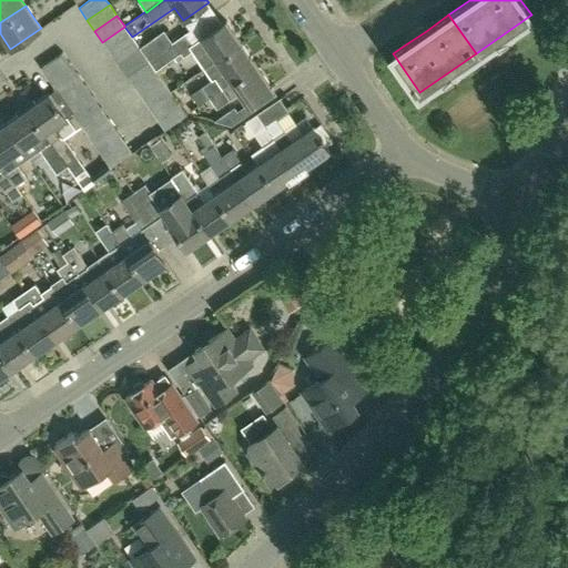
[(173,42),(148,60),(155,70),(181,52),(184,56),(193,50),(205,68),(242,43),(226,21),(192,44),(184,33),(173,41),(173,42)]
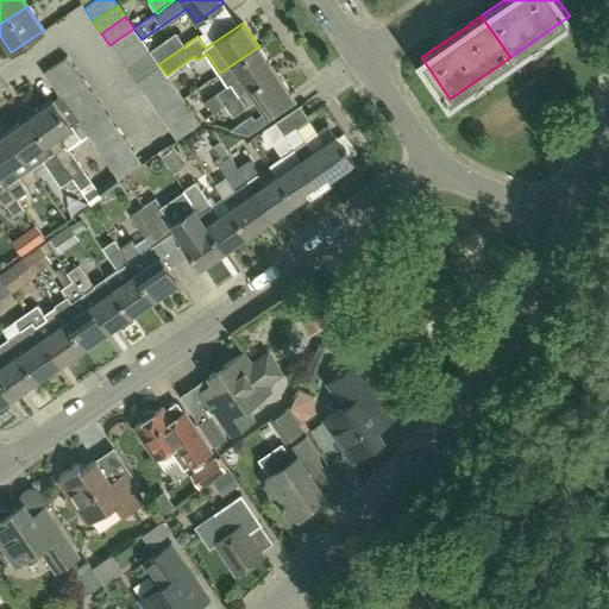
[(142,41),(142,39),(133,29),(110,45),(118,57),(142,41)]
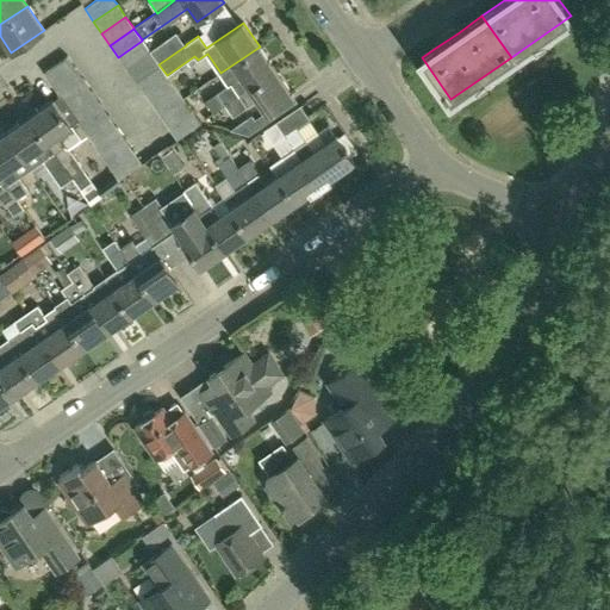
[(159,64),(186,45),(186,44),(176,31),(149,50),(150,53),(159,64)]
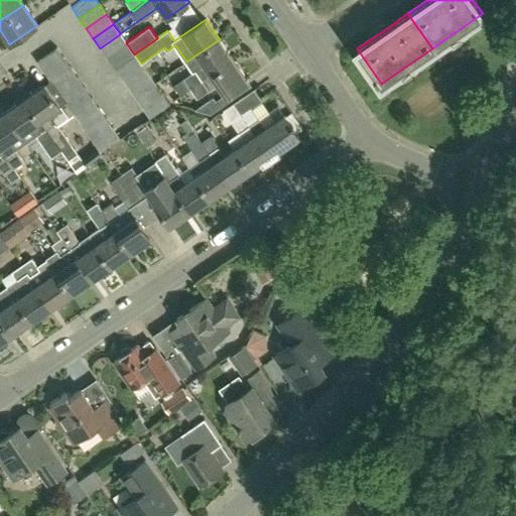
[(107,58),(127,44),(126,42),(120,34),(100,48),(107,58)]
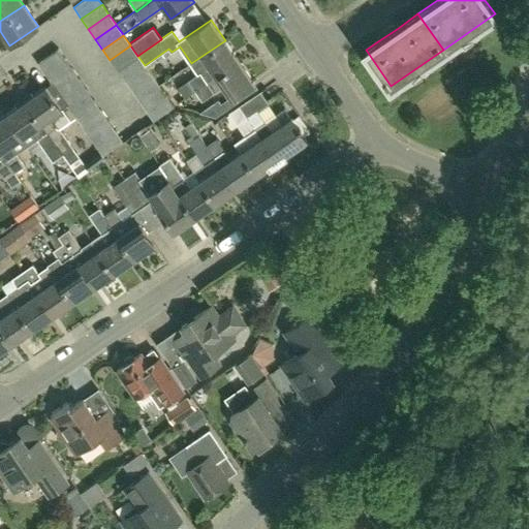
[(185,97),(195,91),(239,61),(225,40),(191,63),(198,73),(179,87),(185,97)]
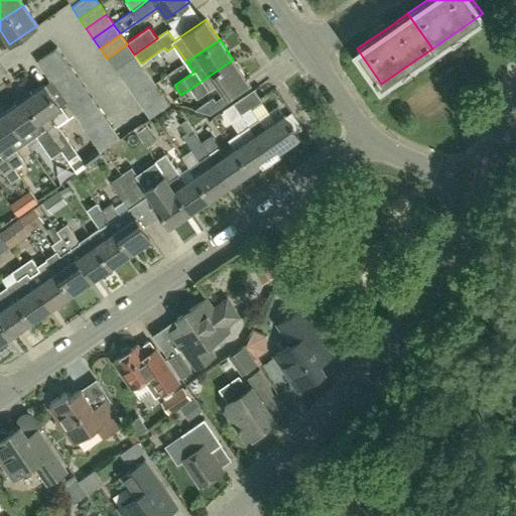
[(114,69),(134,54),(127,44),(107,58),(114,69)]
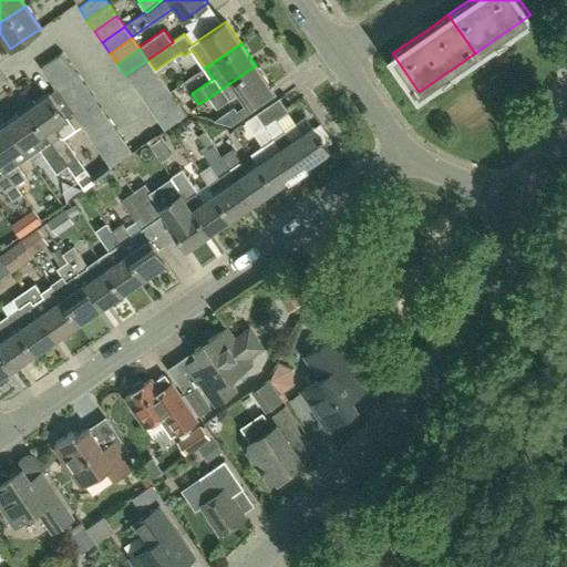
[(69,63),(61,52),(40,68),(48,79),(69,63)]
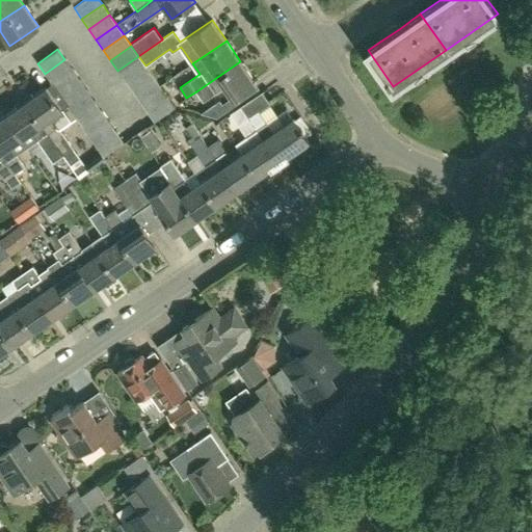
[(125,81),(145,67),(145,65),(138,56),(117,71),(125,81)]
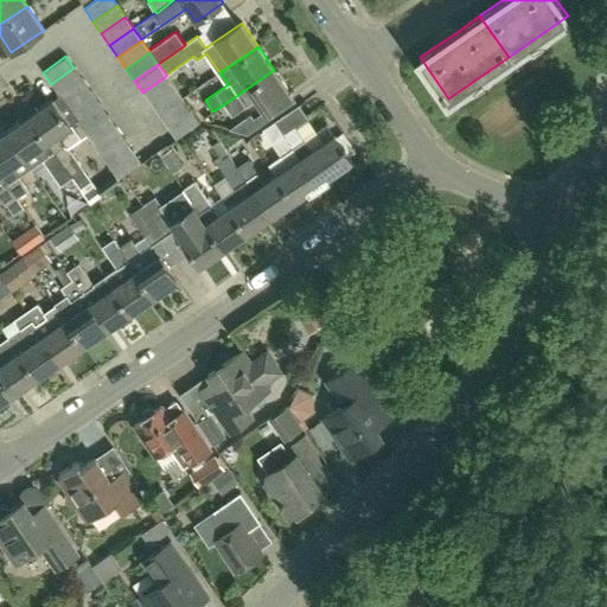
[(82,80),(74,68),(51,84),(59,96),(82,80)]
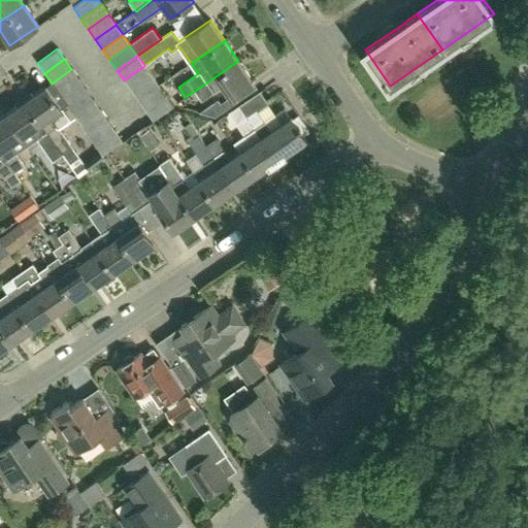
[(230,97),(253,81),(238,61),(195,91),(202,101),(223,87),(230,97)]
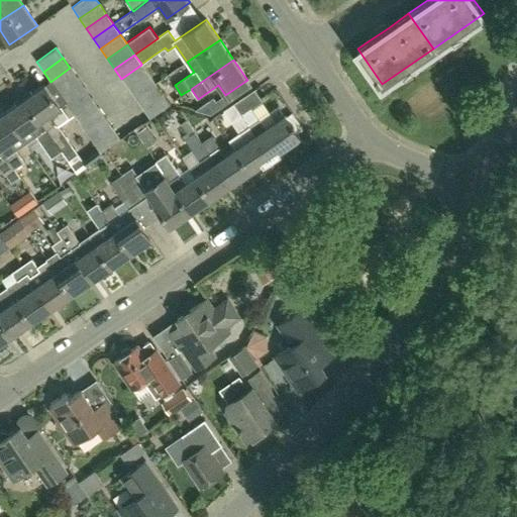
[(128,89),(148,75),(141,65),(121,79),(128,89)]
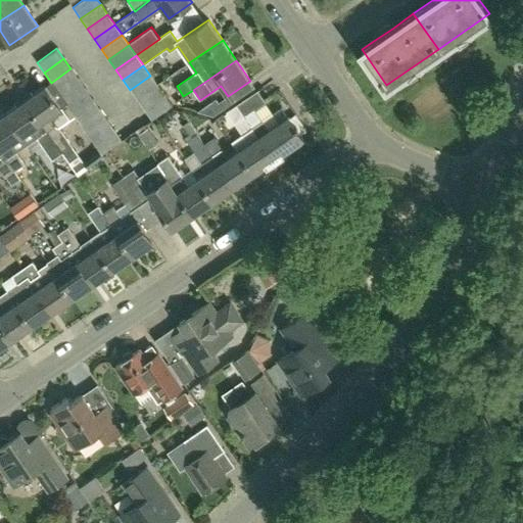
[(78,80),(70,68),(51,83),(58,93),(78,80)]
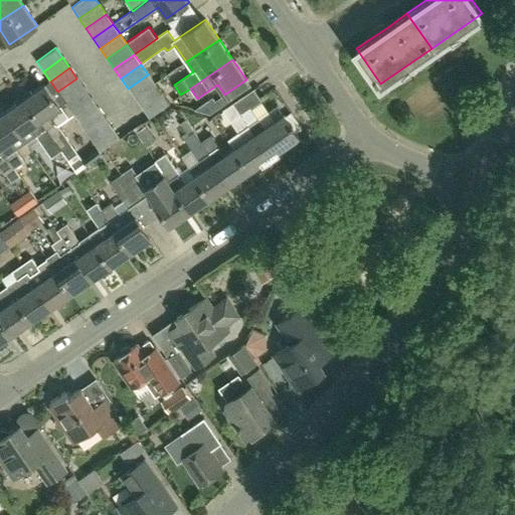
[(135,99),(155,84),(148,74),(128,89),(135,99)]
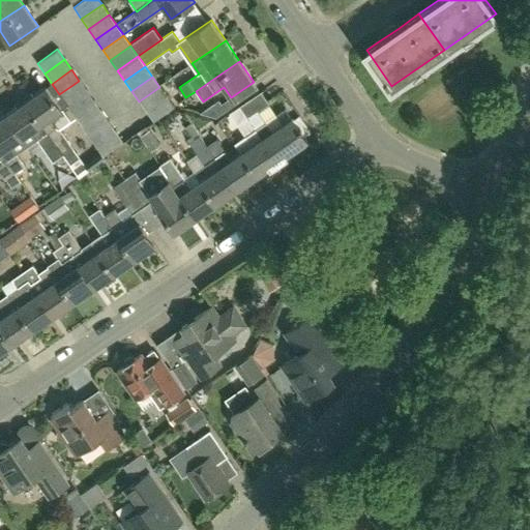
[(86,91),(79,81),(59,94),(66,105),(86,91)]
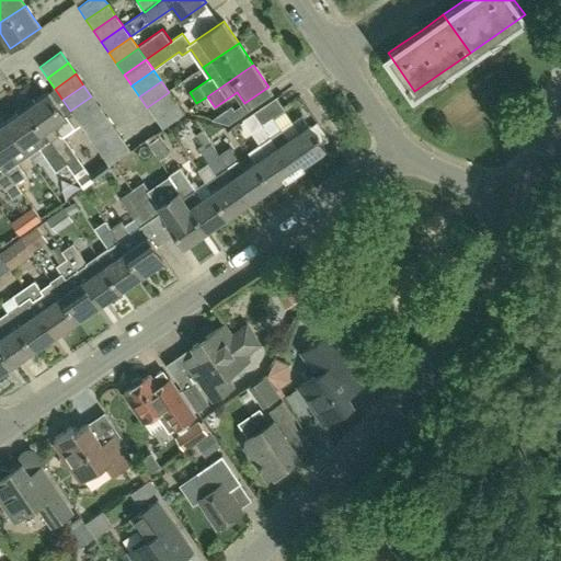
[(67,115),(65,116),(47,92),(25,107),(66,164),(67,163),(70,167),(80,160),(63,135),(75,127),(67,115)]
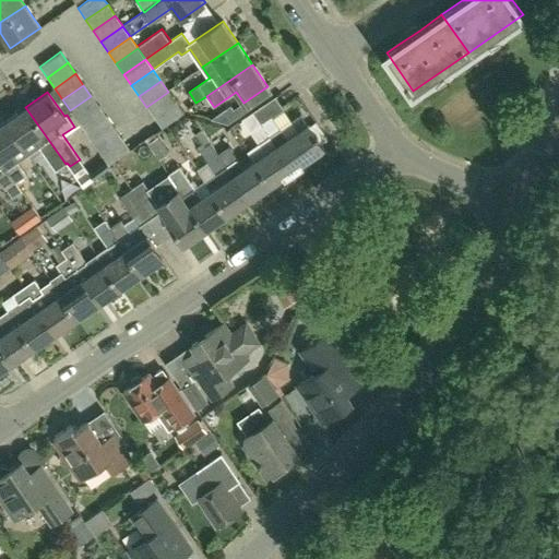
[(154,118),(176,103),(168,92),(146,107),(154,118)]
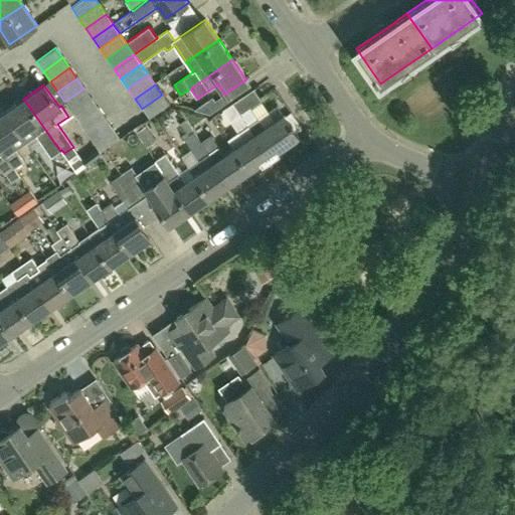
[(91,99),(83,89),(64,102),(71,112),(91,99)]
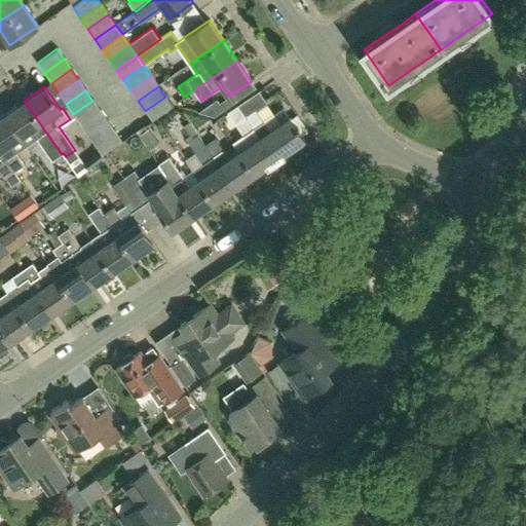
[(275,160),(304,140),(289,117),(270,129),(256,109),(267,102),(259,90),(237,105),(275,160)]
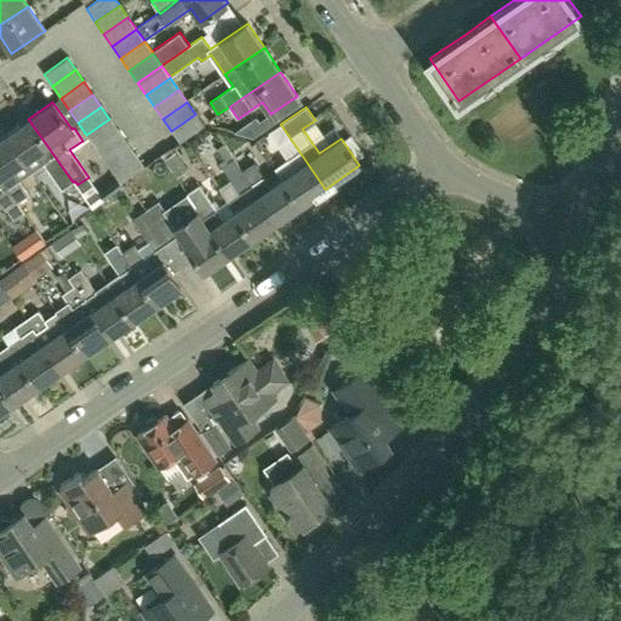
[(178,142),(204,126),(195,114),(171,131),(178,142)]
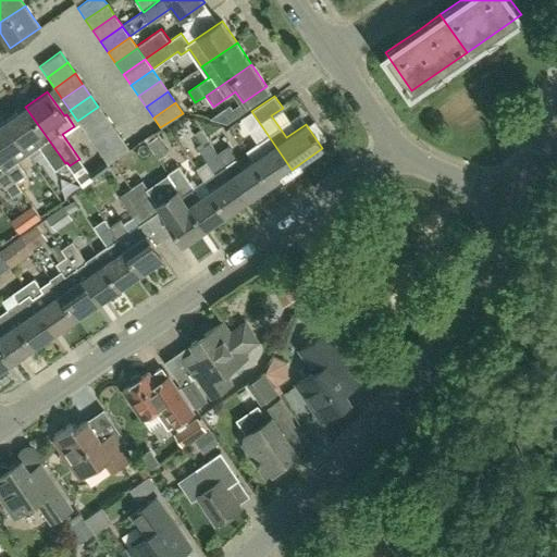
[(237,116),(230,104),(211,118),(227,123),(237,116)]
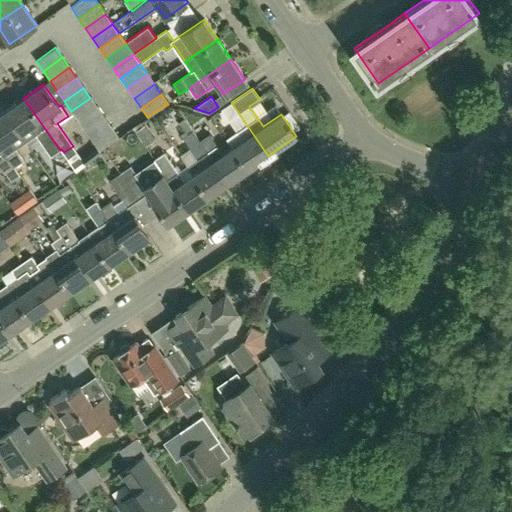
[(51,155),(60,150),(23,98),(4,112),(19,134),(25,143),(37,135),(51,155)]
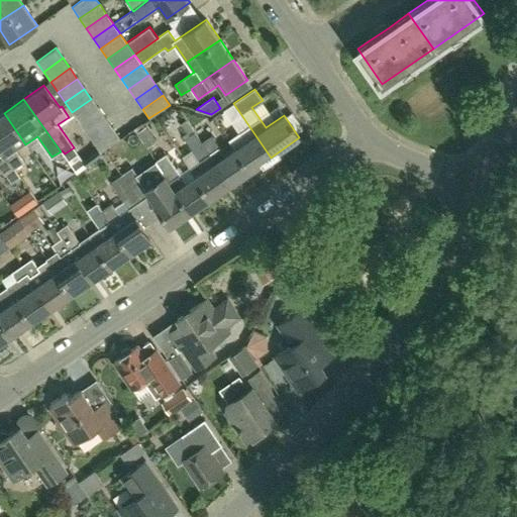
[(98,109),(91,99),(72,112),(79,122),(98,109)]
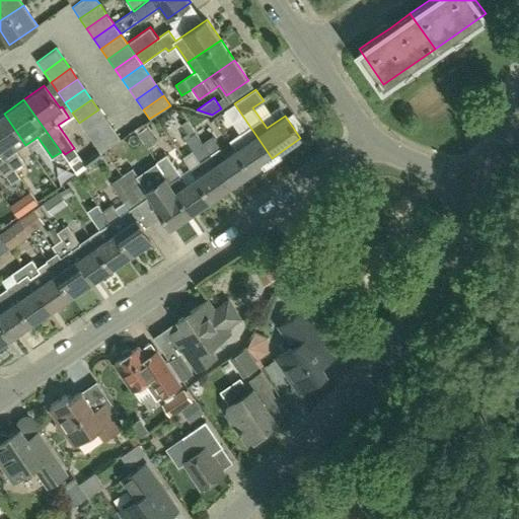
[(251,171),(272,158),(234,103),(225,110),(241,133),(231,140),(236,149),(251,171)]
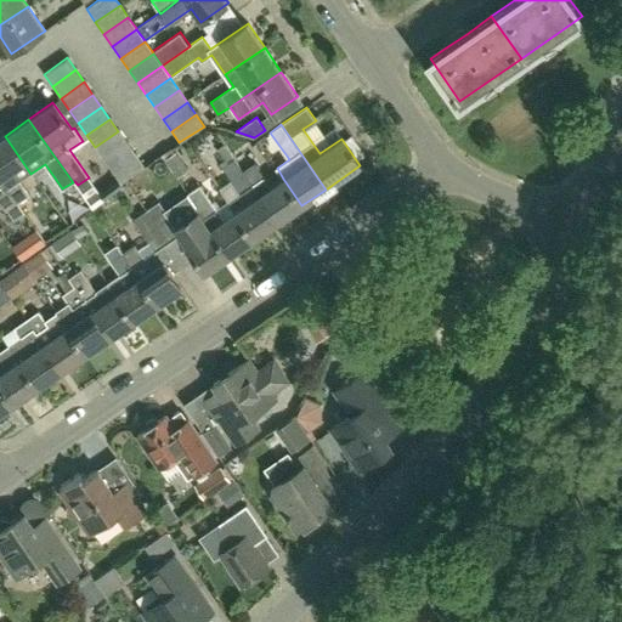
[(126,143),(118,131),(95,147),(103,159),(126,143)]
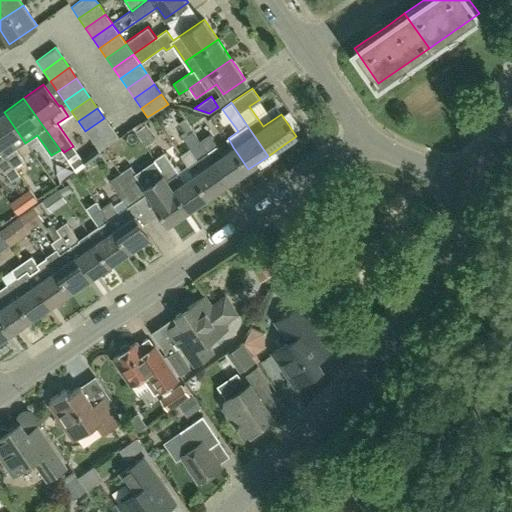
[(25,143),(19,134),(4,112),(0,114),(0,148),(13,167),(14,167),(24,159),(17,149),(25,143)]
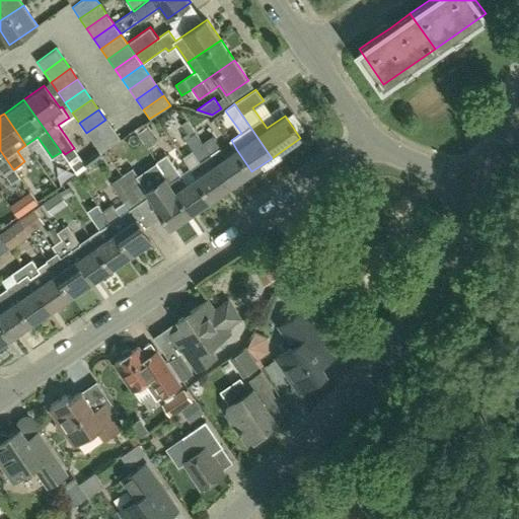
[(113,130),(105,120),(86,133),(92,143),(113,130)]
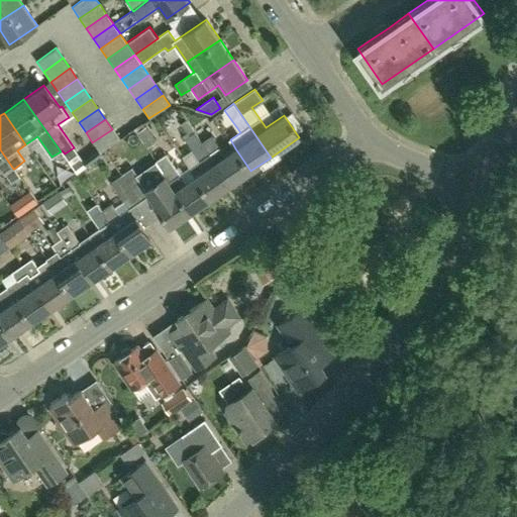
[(119,138),(112,129),(92,142),(99,152),(119,138)]
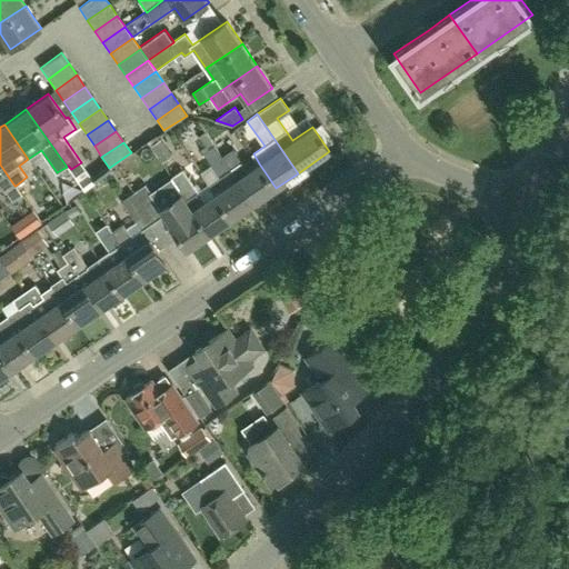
[(232,219),(253,203),(221,156),(222,156),(215,145),(203,152),(220,176),(209,183),(216,193),(215,193),(232,219)]
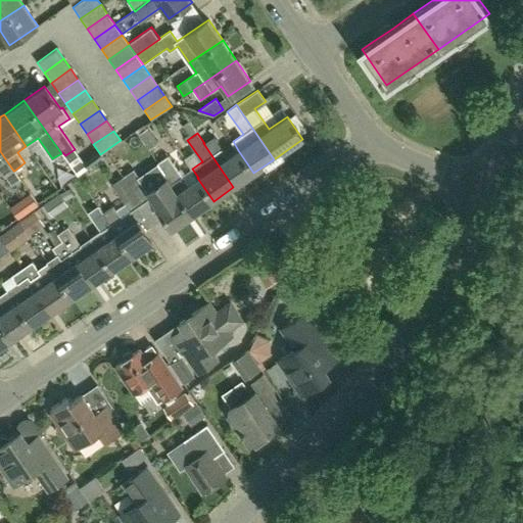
[(233,187),(253,173),(238,150),(229,157),(215,136),(204,143),(203,143),(233,187)]
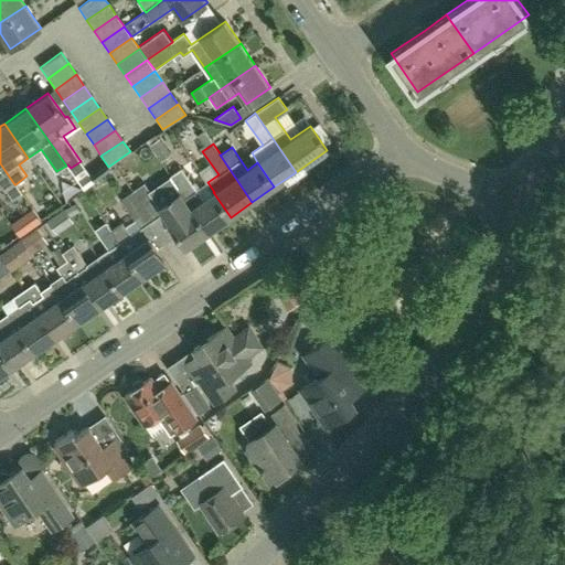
[(14,184),(0,163),(0,181),(6,191),(7,190),(13,199),(22,193),(16,184),(14,184)]
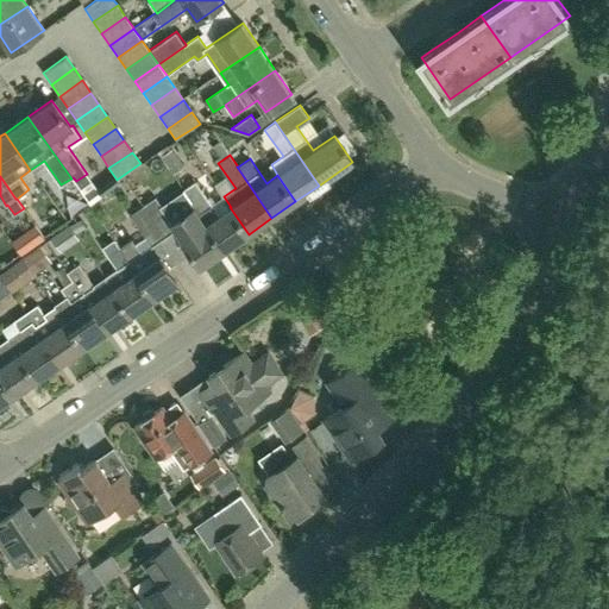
[(225,250),(249,234),(230,207),(219,215),(195,182),(183,189),(194,205),(196,208),(225,250)]
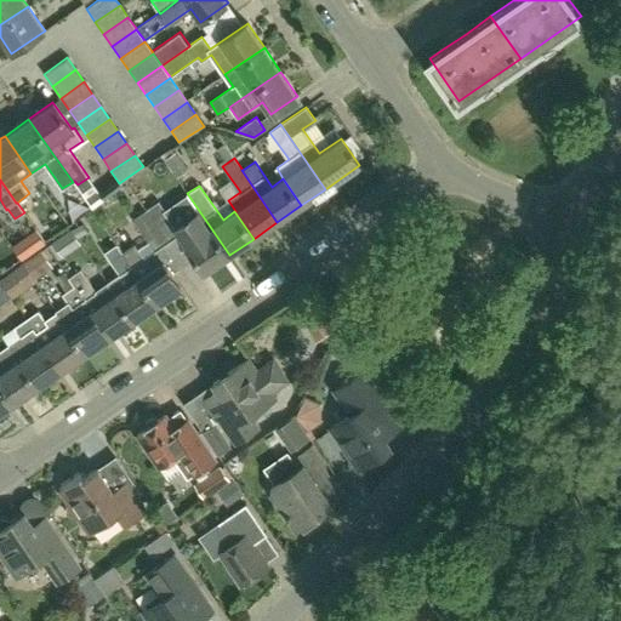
[(204,272),(229,255),(200,212),(177,227),(159,201),(146,210),(167,243),(178,234),(204,272)]
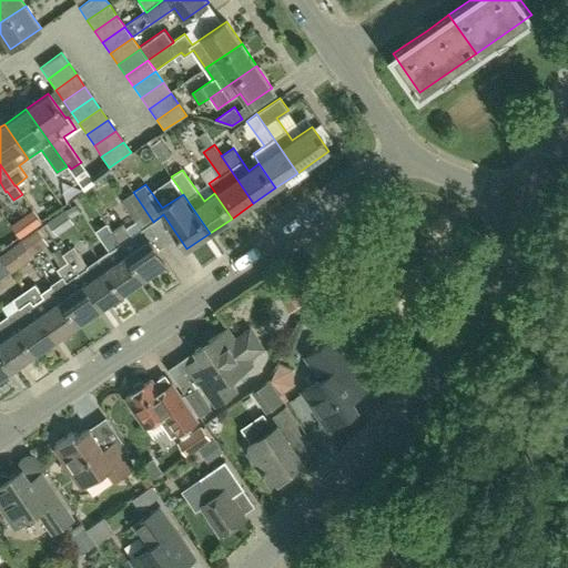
[(153,222),(133,192),(122,200),(143,229),(153,222)]
